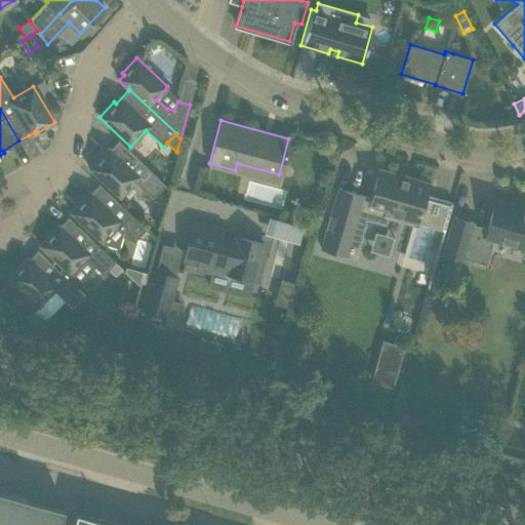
[(105,155),(103,153),(88,168),(119,197),(134,180),(153,198),(164,185),(118,140),(105,155)]
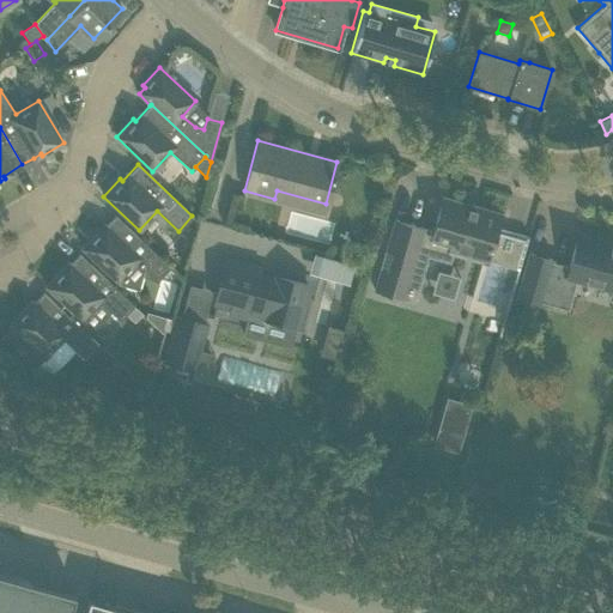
[(177,199),(188,188),(176,175),(165,186),(177,199)]
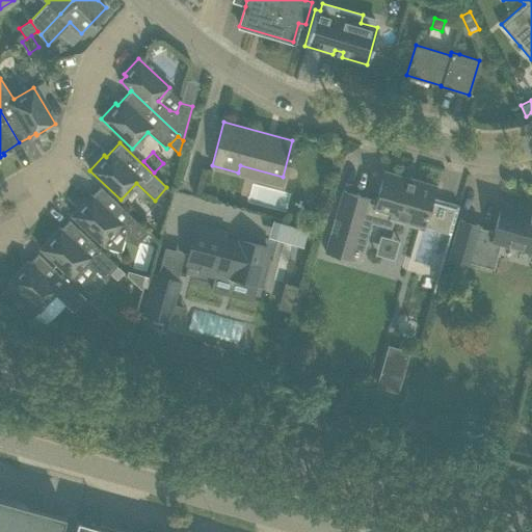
[(344,190),(325,253),(360,263),(371,221),(391,228),(394,218),(422,227),(449,234),(457,206),(430,197),(433,186),(384,171),(378,191),(376,200),(344,190)]
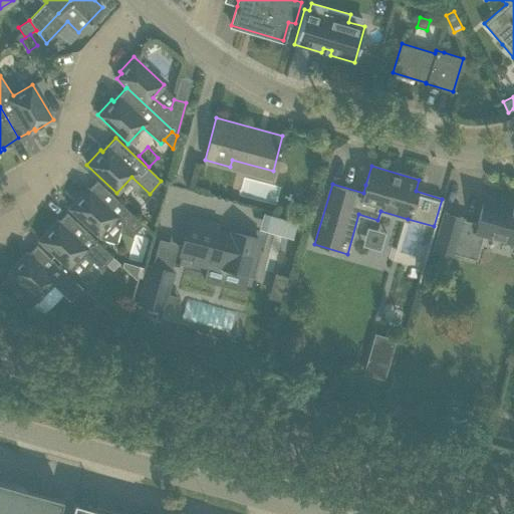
[(84,195),(82,193),(68,208),(98,236),(113,221),(131,237),(143,224),(96,181),(84,195)]
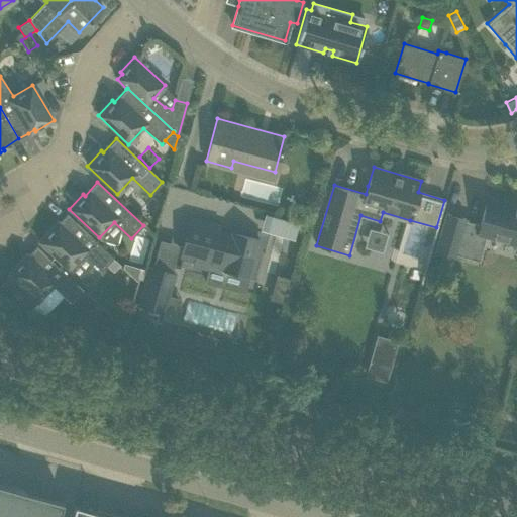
[(516,241),(516,210),(500,205),(501,203),(487,199),(480,225),(445,215),(435,251),(478,264),(486,233),(516,241)]
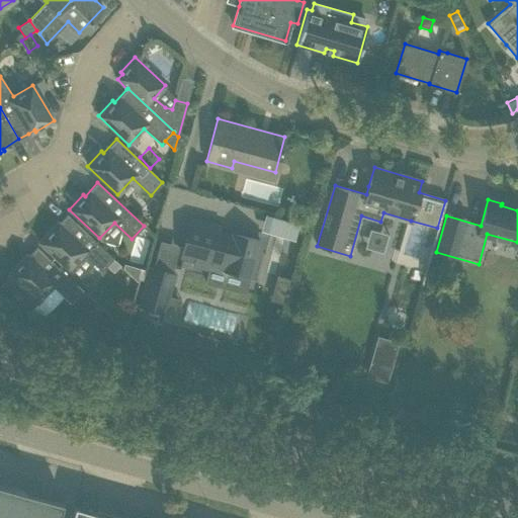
[(53,227),(37,242),(61,264),(69,271),(84,255),(94,264),(101,271),(106,265),(113,271),(119,265),(113,258),(67,214),(60,223),(55,229),(53,227)]
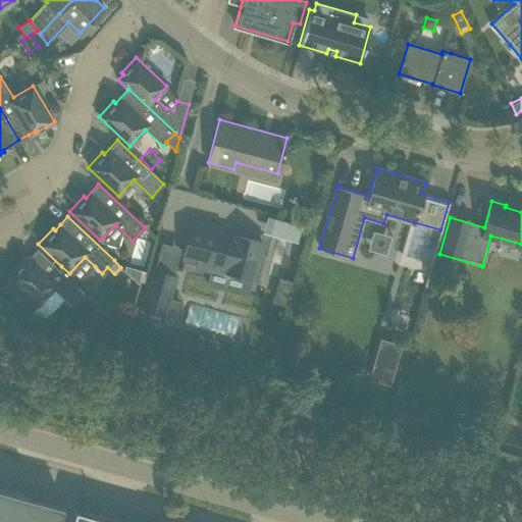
[(263,230),(297,238),(300,225),(265,218),(263,230)]
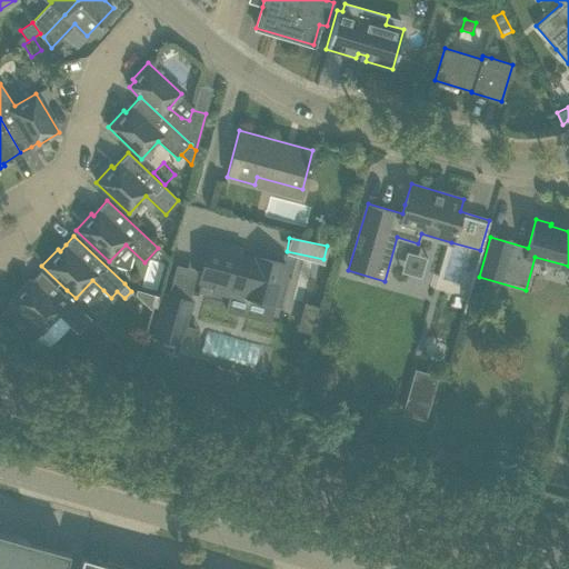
[(208,247),(199,281),(213,285),(212,291),(229,296),(231,288),(246,291),(245,296),(275,303),(285,266),(256,257),(255,259),(240,256),(242,248),(210,239),(208,247)]
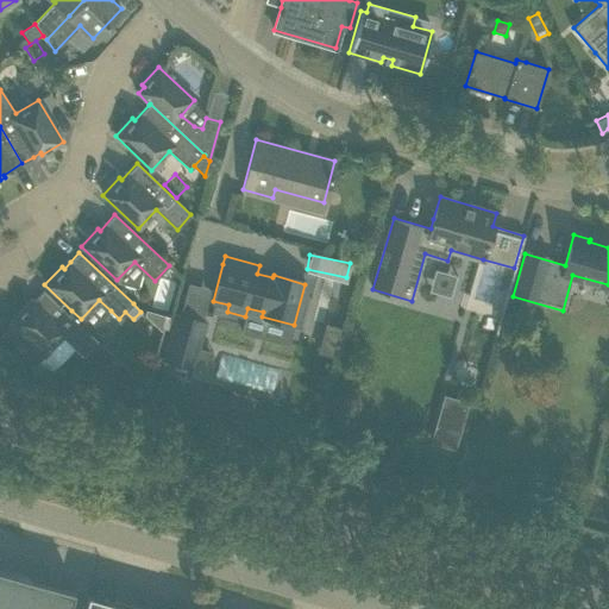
[(434,269),(427,294),(457,302),(464,277),(434,269)]
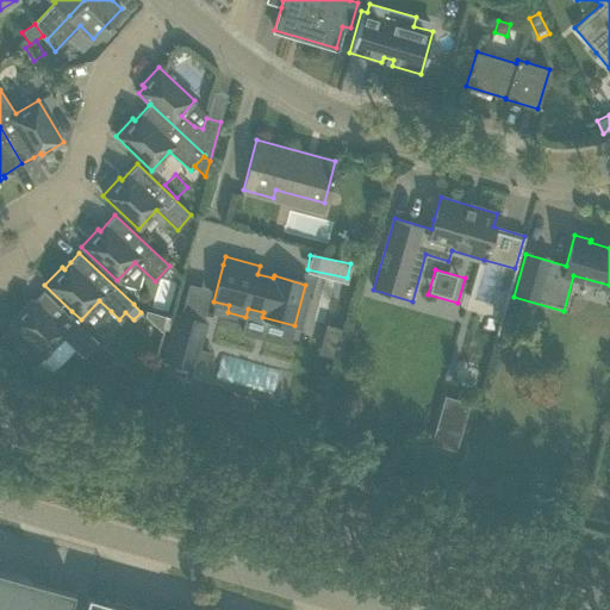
[(26,305),(8,323),(45,358),(37,366),(56,369),(75,349),(83,358),(98,342),(88,334),(76,323),(68,315),(43,291),(33,300),(27,307),(26,305)]
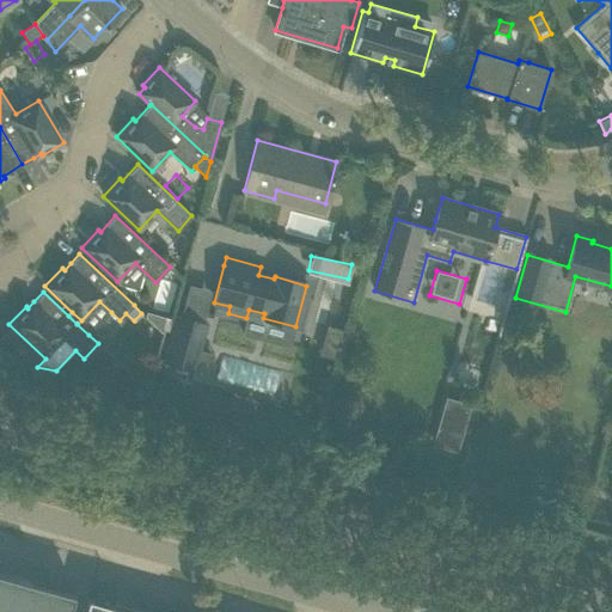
[(145,317),(161,332),(167,314),(148,308),(145,317)]
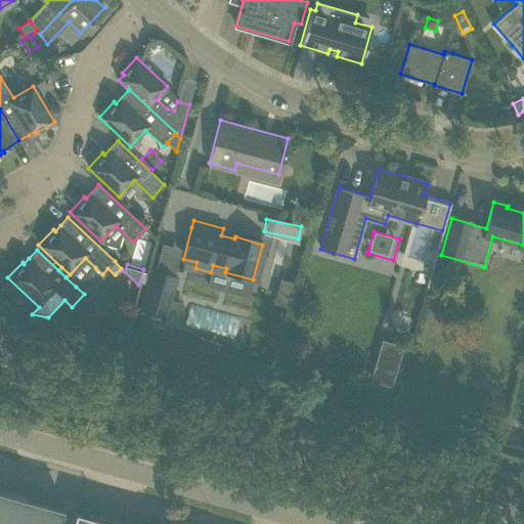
[(142,309),(139,319),(162,325),(165,315),(167,309),(179,313),(182,302),(169,299),(176,276),(151,269),(141,309),(142,309)]
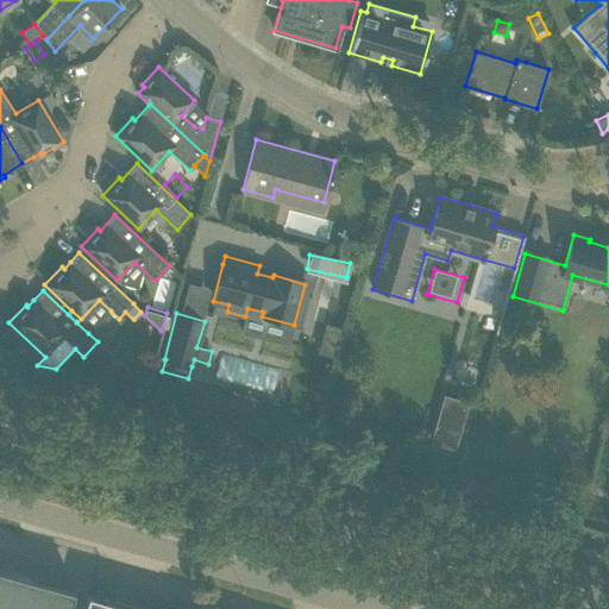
[(327,330),(322,346),(340,351),(345,334),(327,330)]
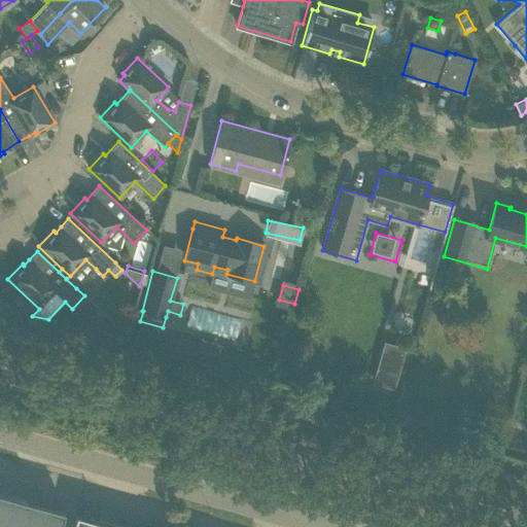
[(385,343),(379,363),(400,369),(407,348),(385,343)]
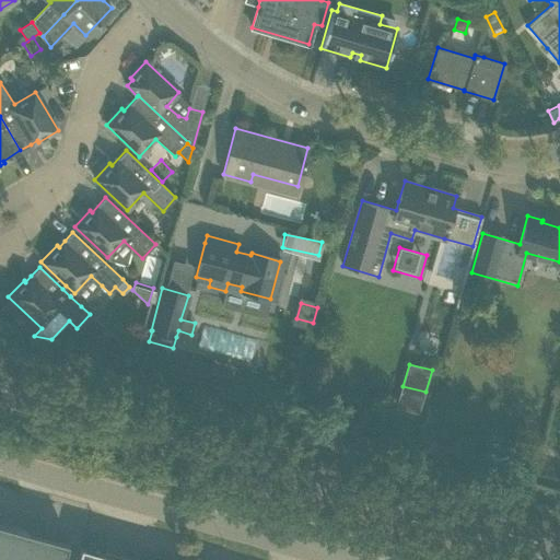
[(517,424),(514,438),(523,440),(526,427),(517,424)]
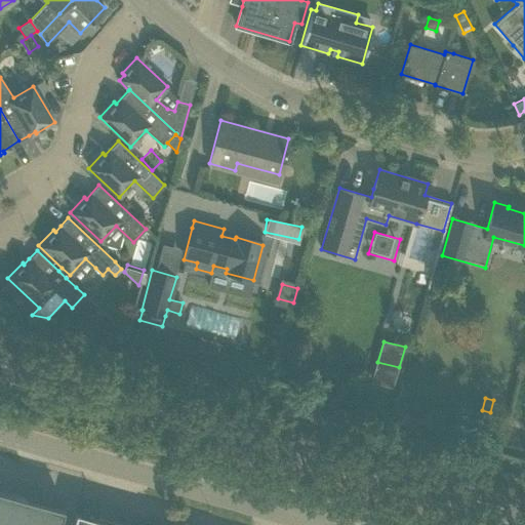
[(58,524),(64,509),(0,490),(0,524),(58,524)]
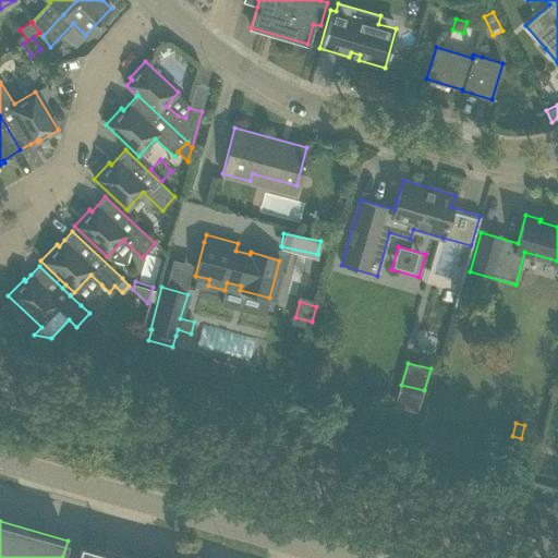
[(126,557),(81,545),(76,557),(126,557)]
